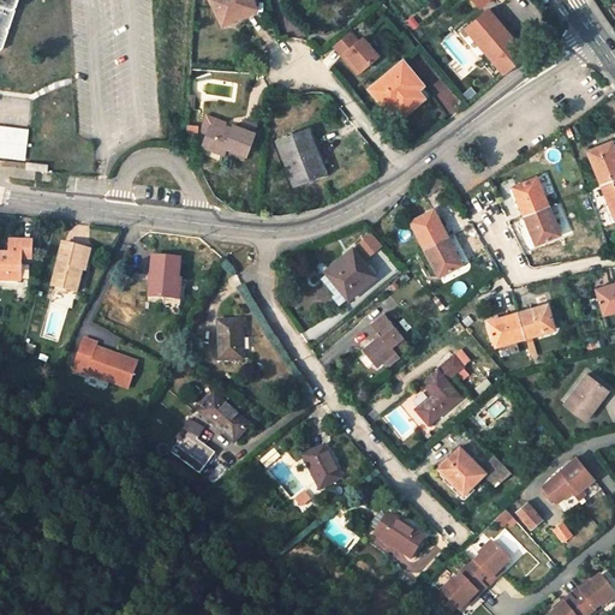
[(0,0),(0,47),(3,48),(18,0),(0,0)]
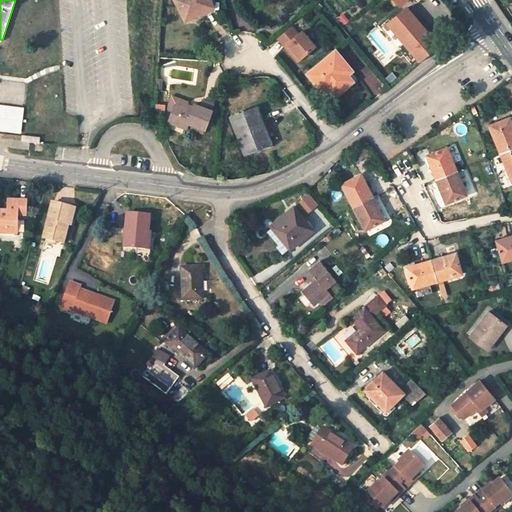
[(210,0),(175,0),(186,20),(214,6),(210,0)]
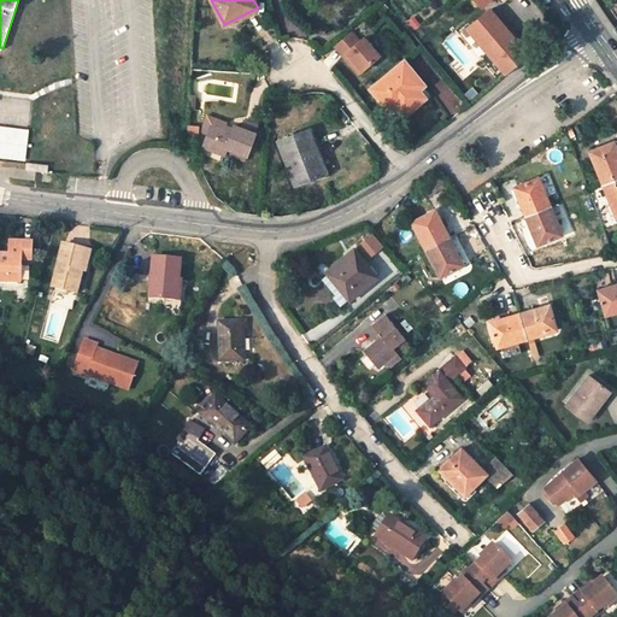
[(505,75),(528,56),(489,10),(485,12),(466,29),(505,75)]
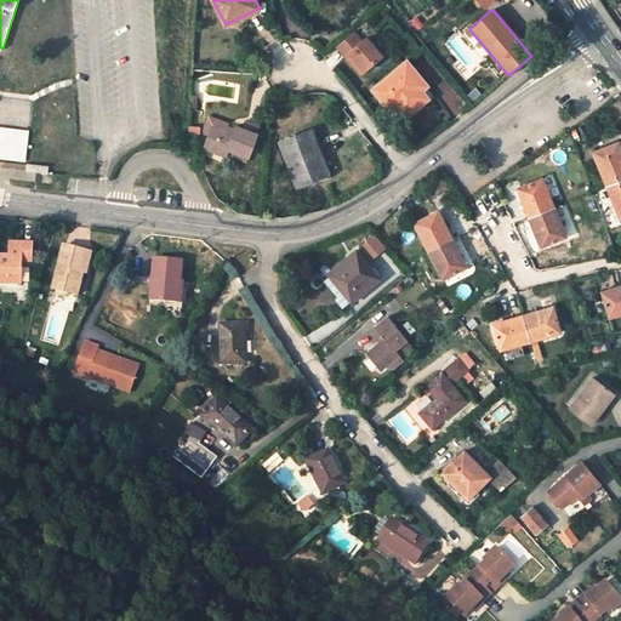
[(371,35),(365,40),(357,29),(336,47),(362,78),(388,56),(371,35)]
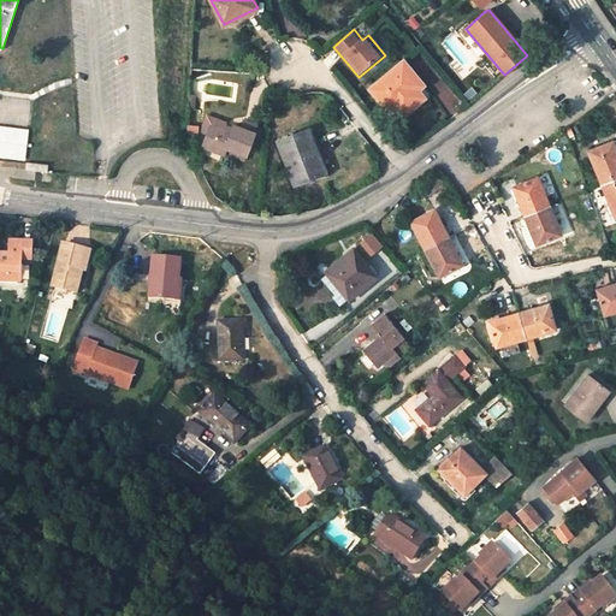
[(391,101),(396,107),(402,114),(422,98),(416,90),(412,84),(418,80),(403,63),(371,90),(385,106),(391,101)]
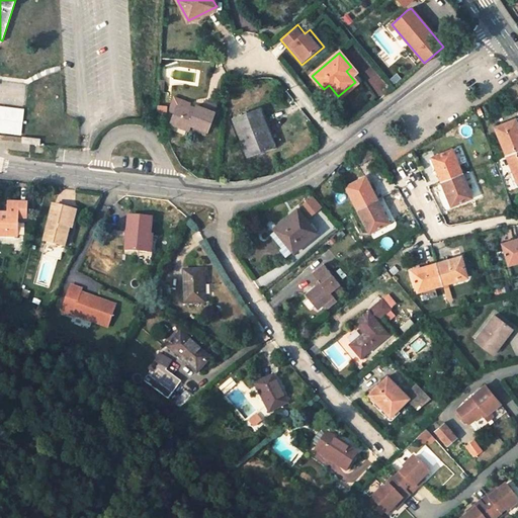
[(355,72),(351,67),(346,71),(350,76),(355,72)]
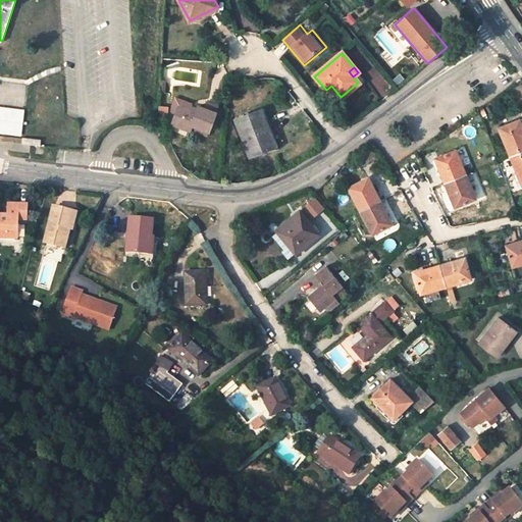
[(25,85),(0,81),(0,131),(20,134),(25,85)]
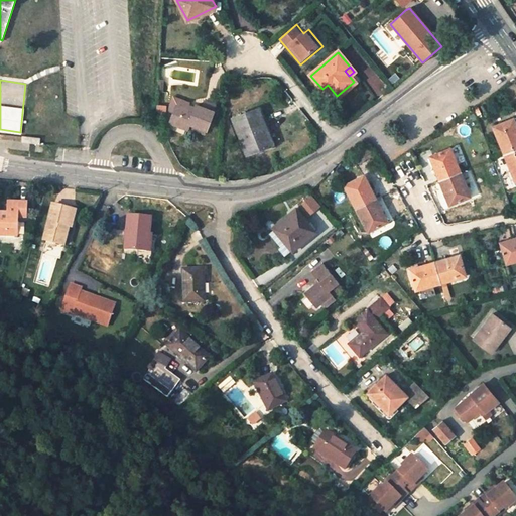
[(327,94),(332,90),(328,85),(323,89),(327,94)]
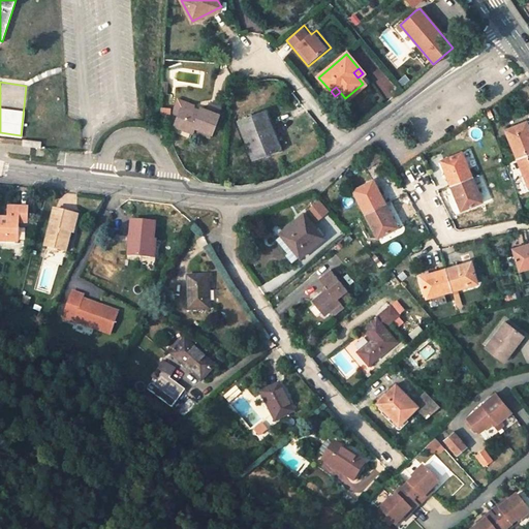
[(496,124),(490,106),(485,110),(491,126),(496,124)]
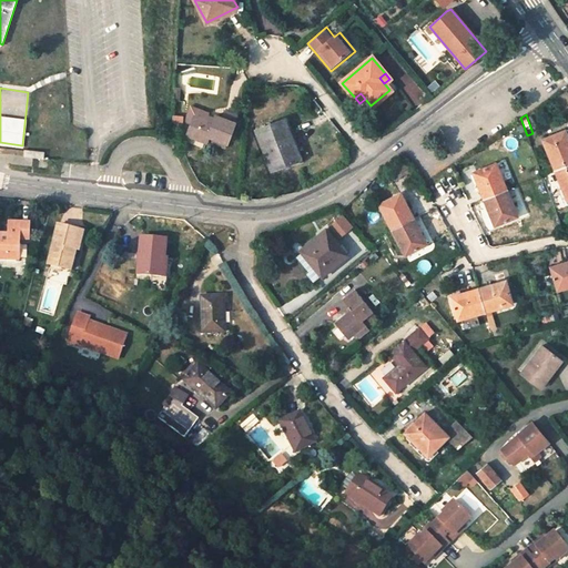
[(215,115),(214,119),(213,122),(205,120),(194,115),(186,137),(206,144),(209,138),(227,144),(234,123),(215,115)]
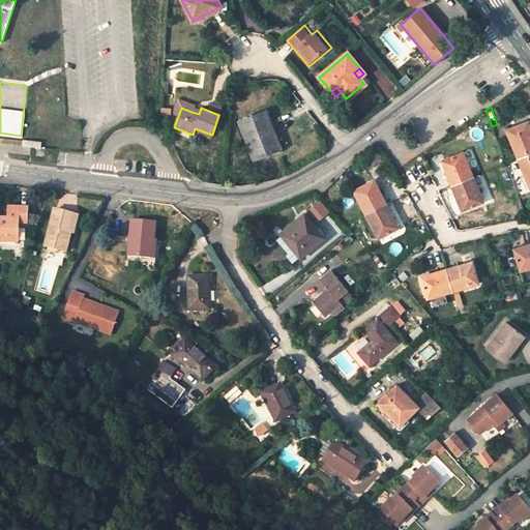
[(239,120),(253,157),(276,149),(268,124),(270,123),(266,111),(239,120)]
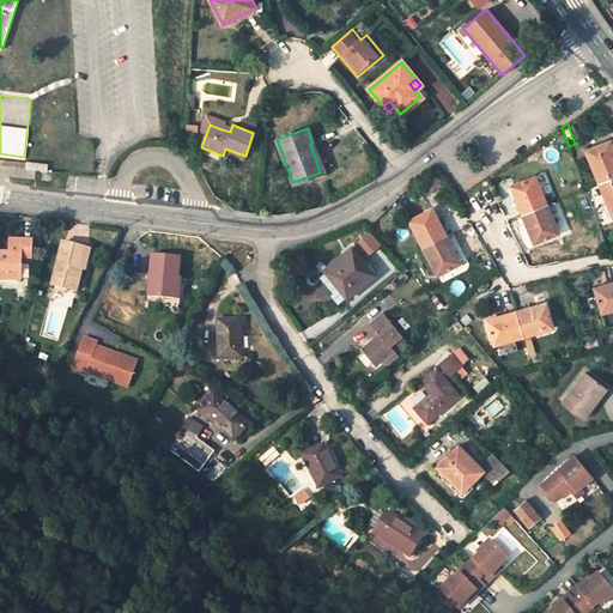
[(612,177),(612,156),(608,143),(584,151),(598,184),(612,177)]
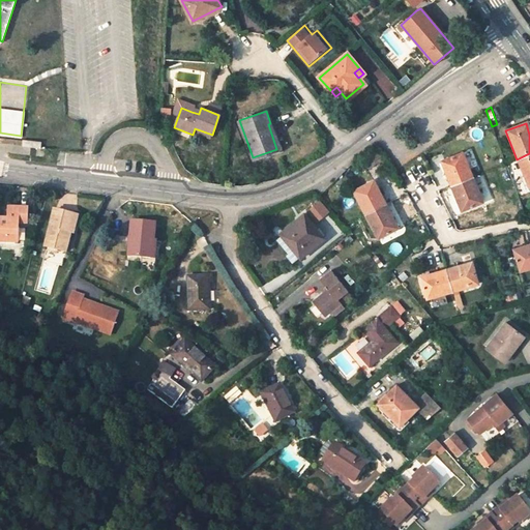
[(40,142),(23,140),(22,142),(22,146),(40,148),(40,142)]
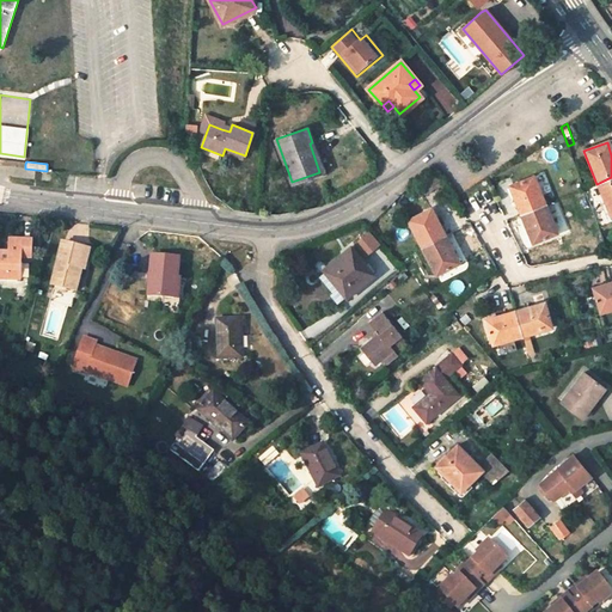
[(435,172),(428,177),(435,187),(435,188),(442,182),(435,172)]
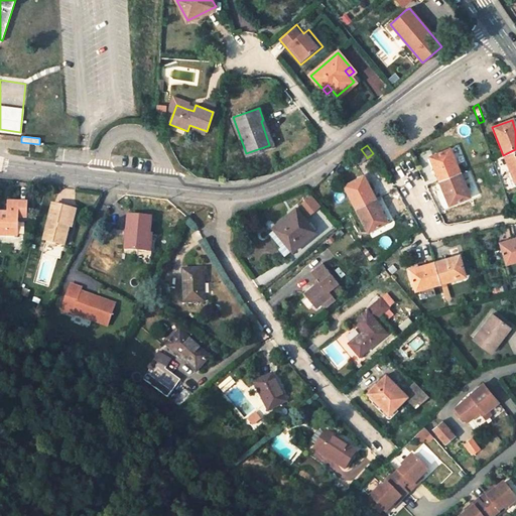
[(359,146),(352,151),(359,162),(367,157),(361,149),(359,146)]
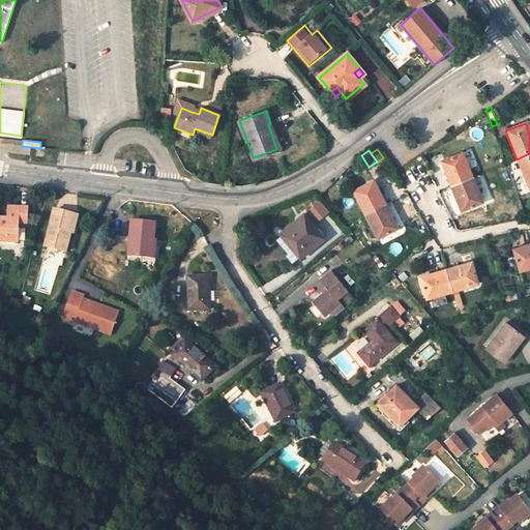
[(529,153),(517,159),(527,187),(529,186),(529,153)]
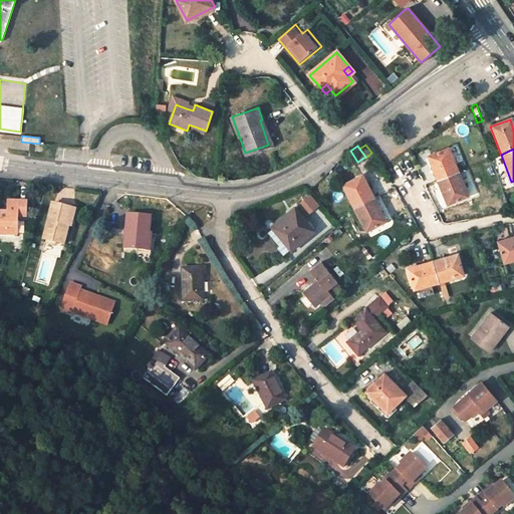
[(449,150),(433,156),(439,171),(435,173),(438,181),(458,173),(449,150)]
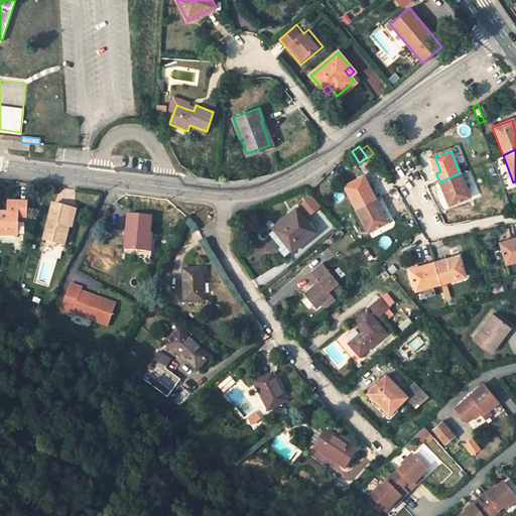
[(429,158),(436,173),(440,171),(434,156),(429,158)]
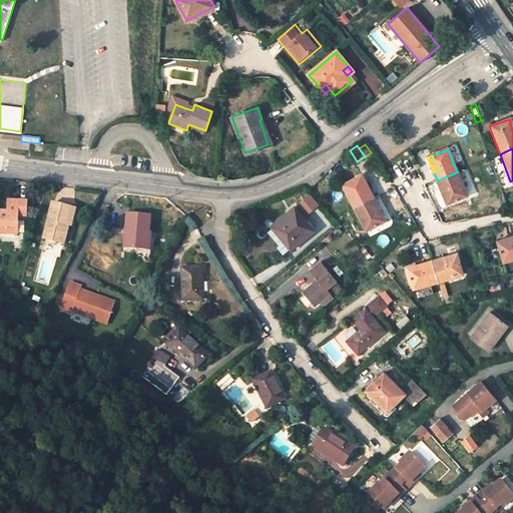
[(437,180),(441,190),(445,188),(451,203),(466,196),(457,172),(437,180)]
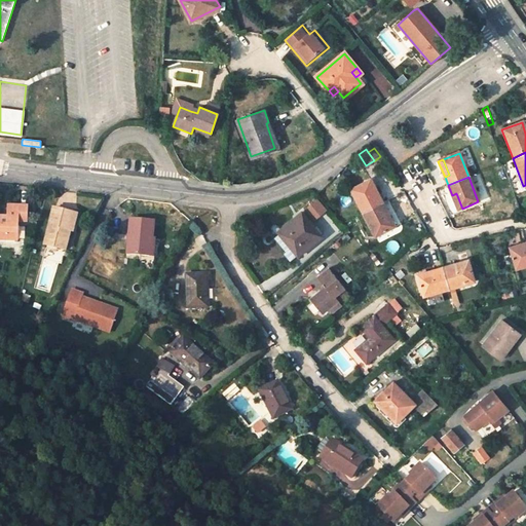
[(371,180),(367,182),(375,196),(379,194),(371,180)]
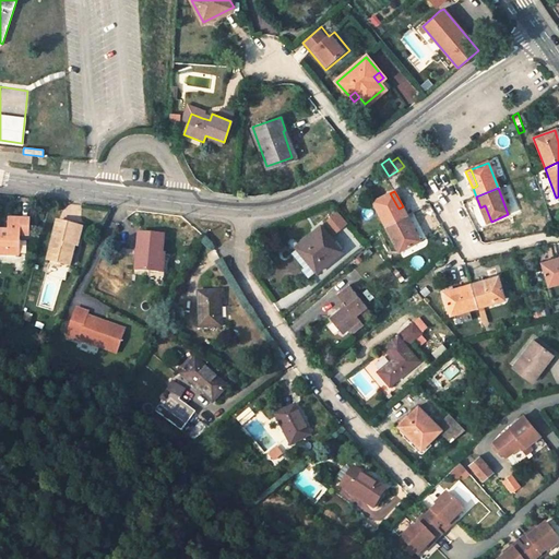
[(388,227),(408,216),(403,206),(399,209),(390,193),(375,202),(388,227)]
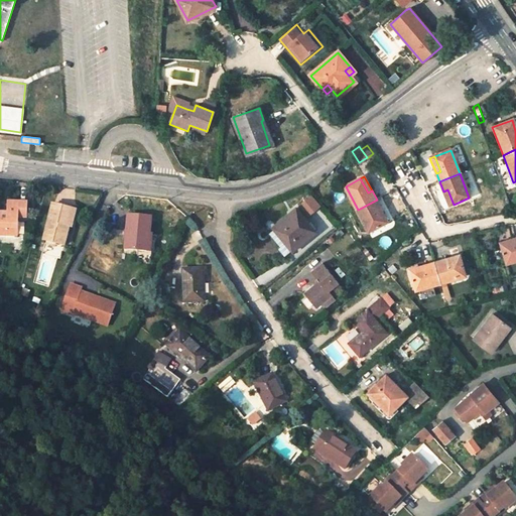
[(447,189),(443,191),(449,206),(454,205),(447,189)]
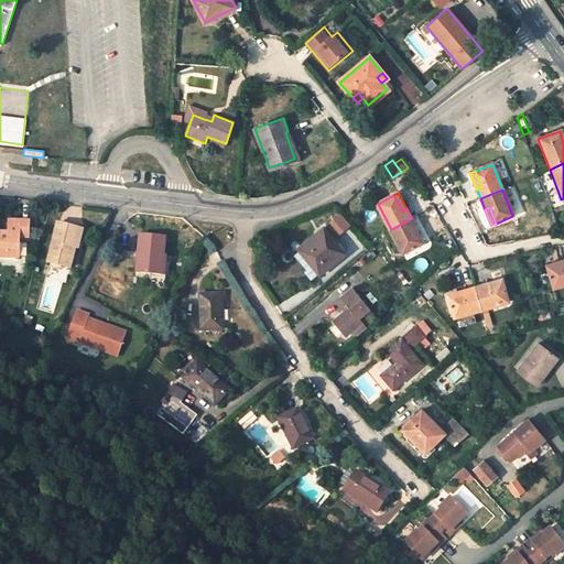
[(403,252),(420,243),(412,229),(416,227),(412,218),(391,229),(403,252)]
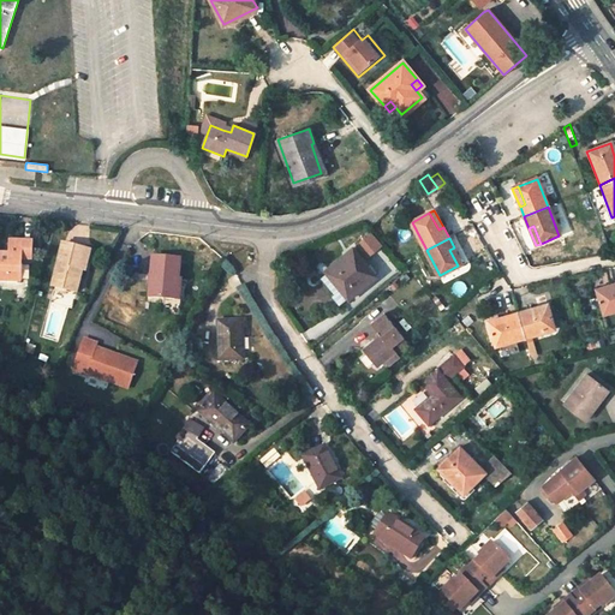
[(0,251),(0,278),(23,280),(24,258),(34,260),(35,240),(12,239),(11,252),(0,251)]
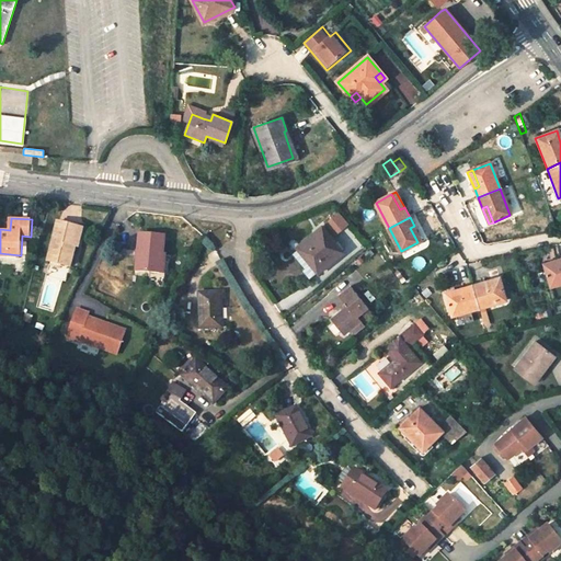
[(60,221),(49,260),(71,265),(77,244),(80,245),(84,229),(60,221)]
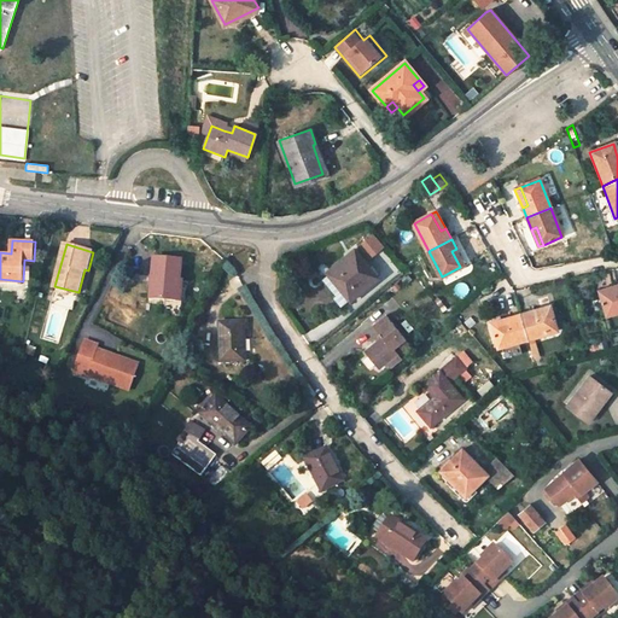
[(465,266),(456,249),(452,251),(460,267),(465,266)]
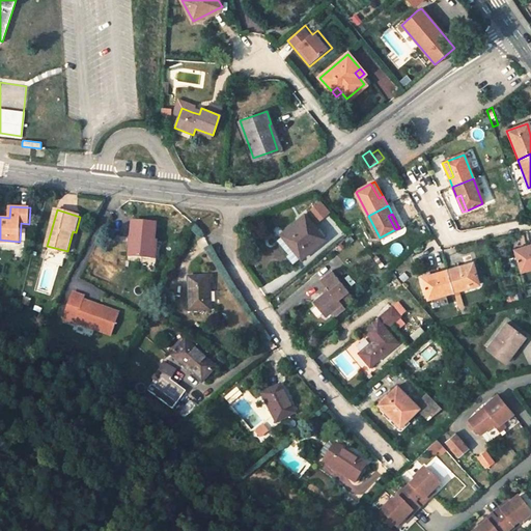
[(305,215),(289,227),(292,231),(308,218),(305,215)]
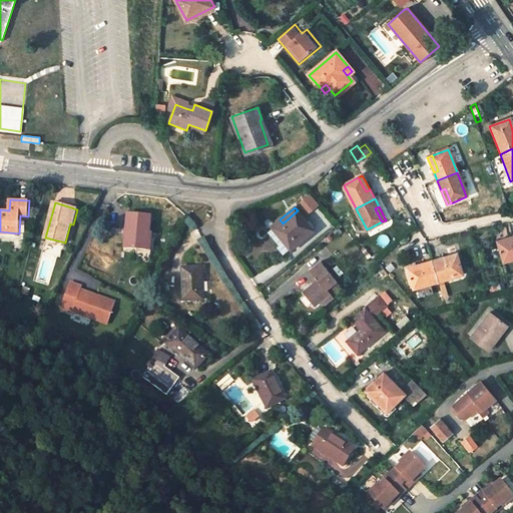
[(271,226),(290,249),(314,230),(298,210),(283,223),(280,219),(271,226)]
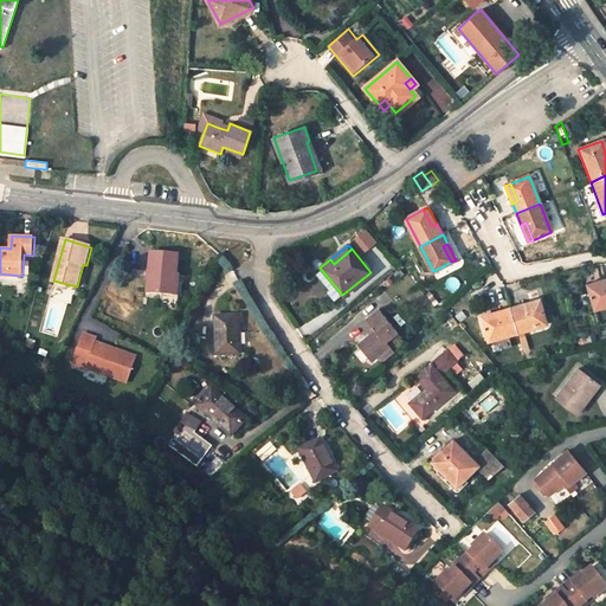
[(174,294),(175,274),(176,253),(150,251),(147,292),(160,292),(174,294)]
